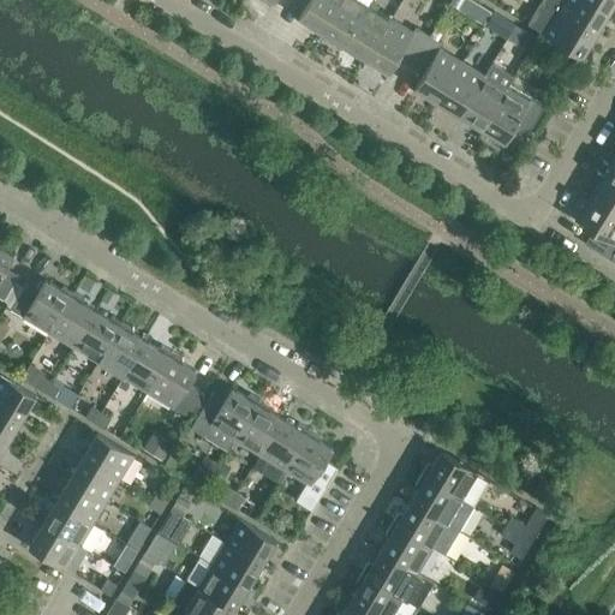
[(303,0),(308,3),(297,21),(321,34),(340,0),(303,0)]
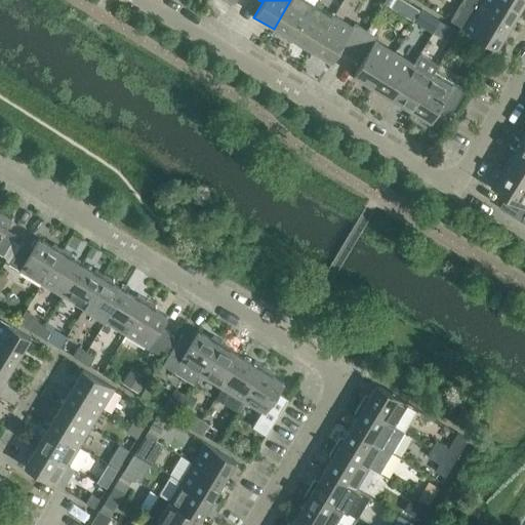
[(307,0),(290,0),(274,29),(292,40),(315,4),(307,0)]
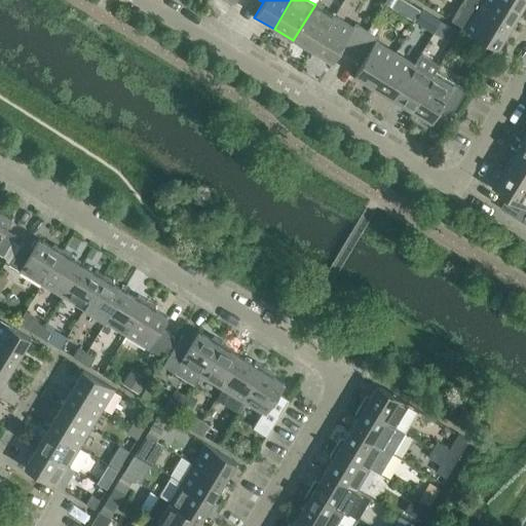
[(420,9),(404,0),(396,0),(391,7),(414,21),(420,9)]
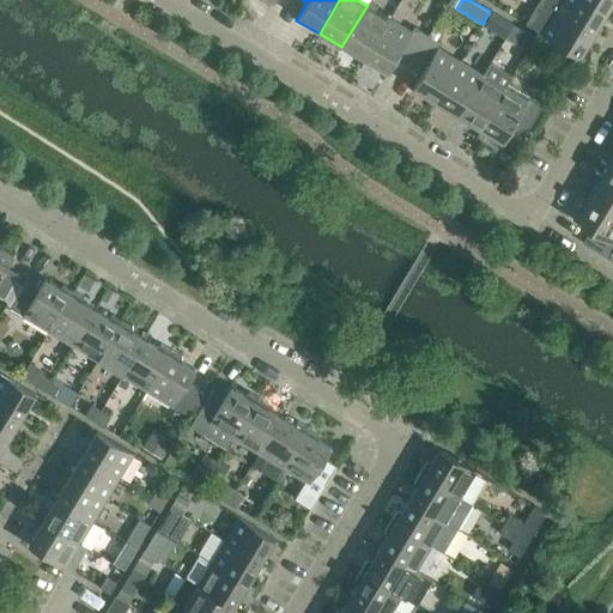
[(607,12),(588,0),(544,0),(542,2),(594,34),(607,12)]
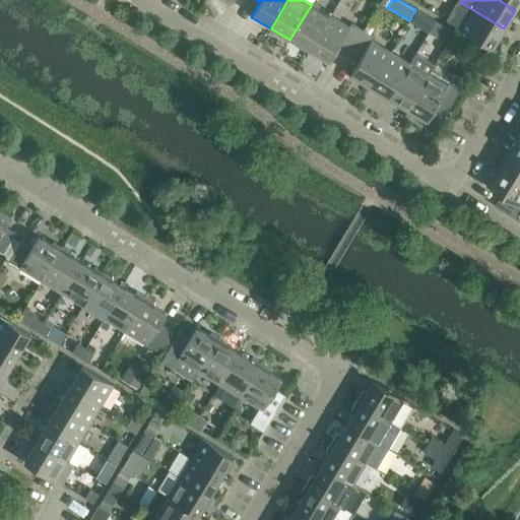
[(519,0),(499,0),(515,10),(519,1),(519,0)]
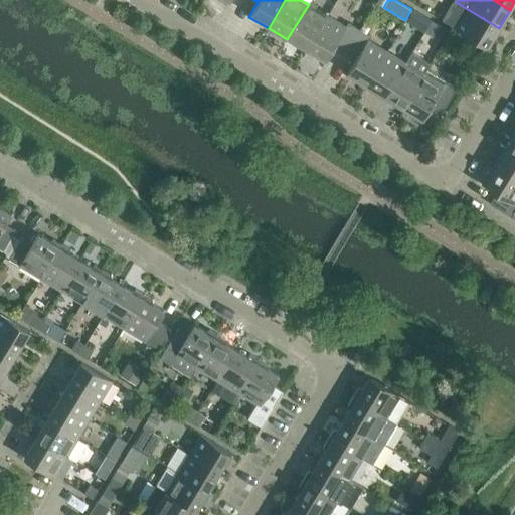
[(499,28),(456,2),(444,21),(487,47),(499,28)]
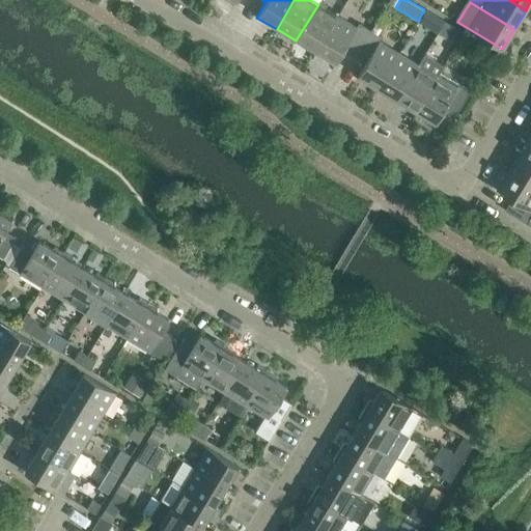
[(315,53),(337,16),(318,4),(296,40),(315,53)]
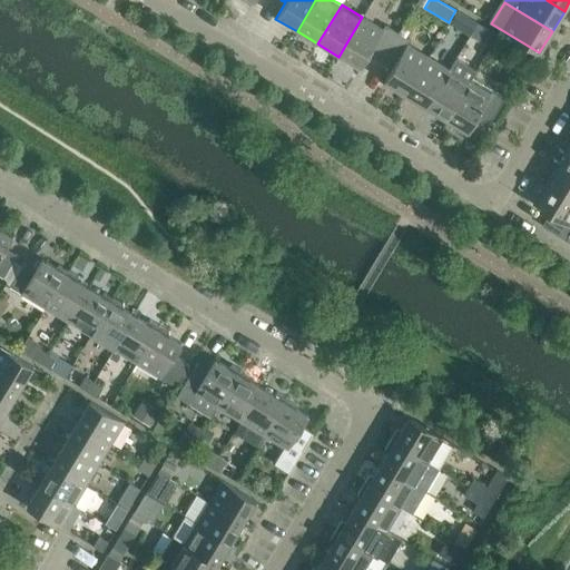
[(457,11),(450,23),(470,36),(472,31),(478,23),(465,16),(458,11),(457,11)]
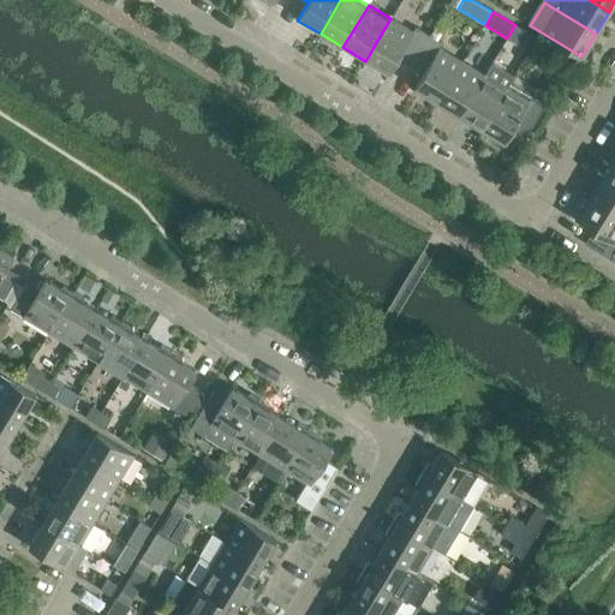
[(416,27),(413,33),(390,18),(365,61),(388,75),(399,58),(411,65),(429,35),(416,27)]
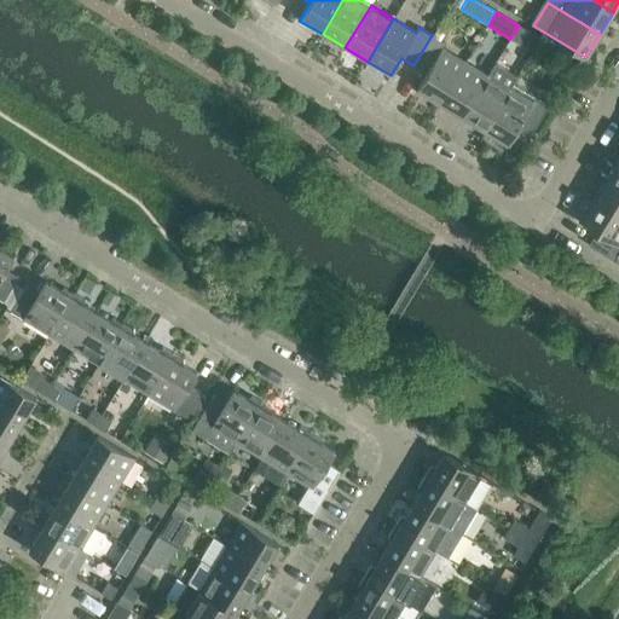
[(530,32),(521,45),(533,52),(541,39),(531,33),(530,32)]
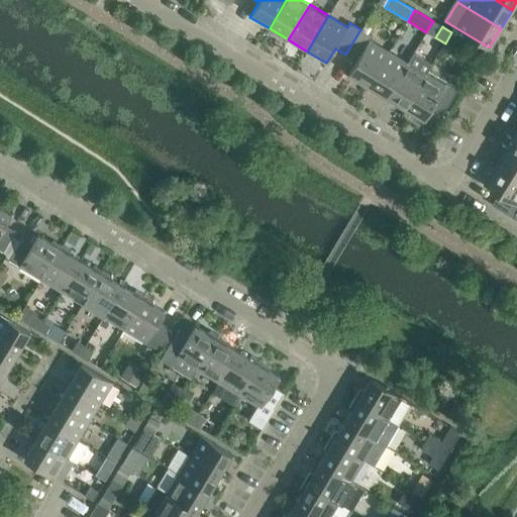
[(370,40),(373,36),(360,29),(345,55),(356,62),(347,76),(367,88),(389,52),(370,40)]
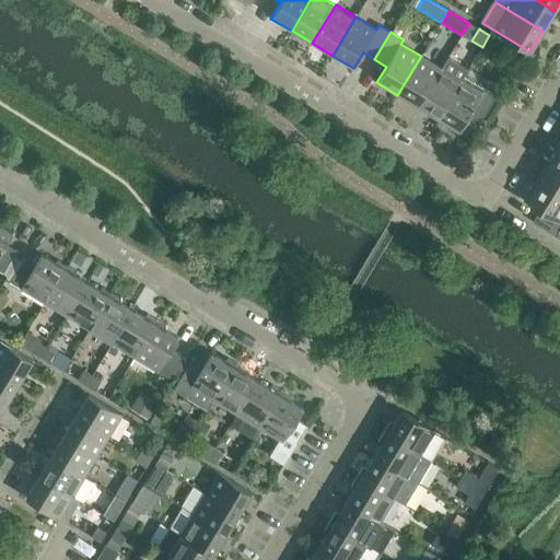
[(512,49),(497,39),(490,48),(506,58),(512,49)]
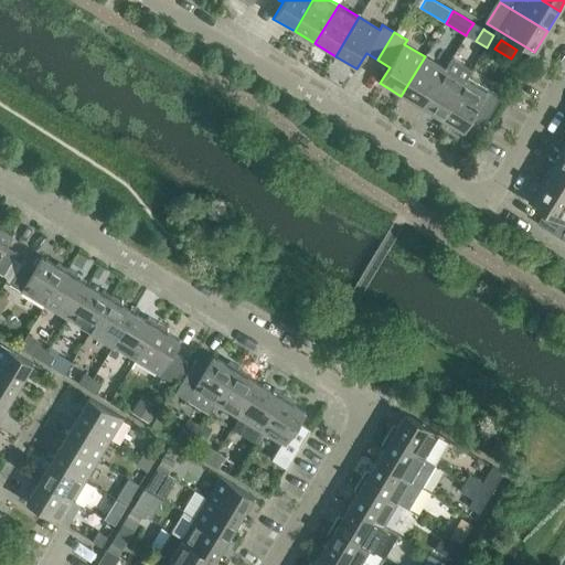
[(422,108),(445,70),(425,56),(401,96),(422,108)]
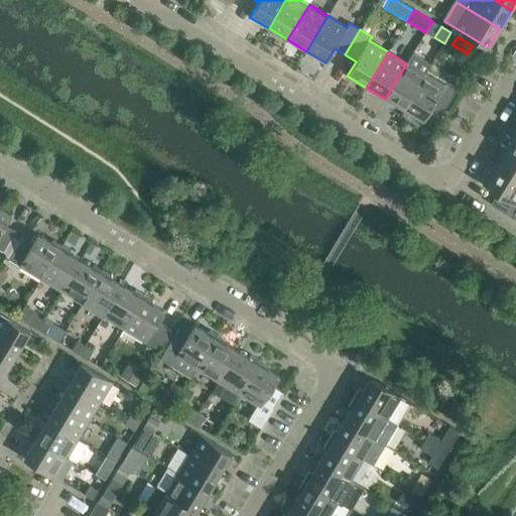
[(403,110),(425,75),(430,65),(412,53),(406,63),(385,99),(403,110)]
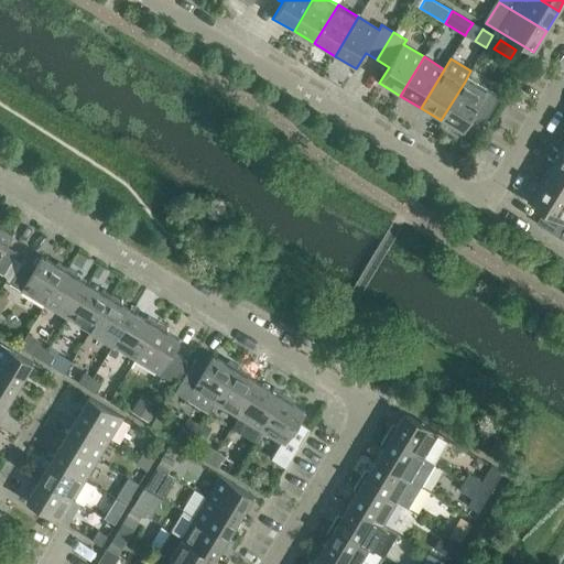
[(500,97),(488,89),(485,94),(465,82),(441,120),(463,133),(472,117),(484,125),(500,97)]
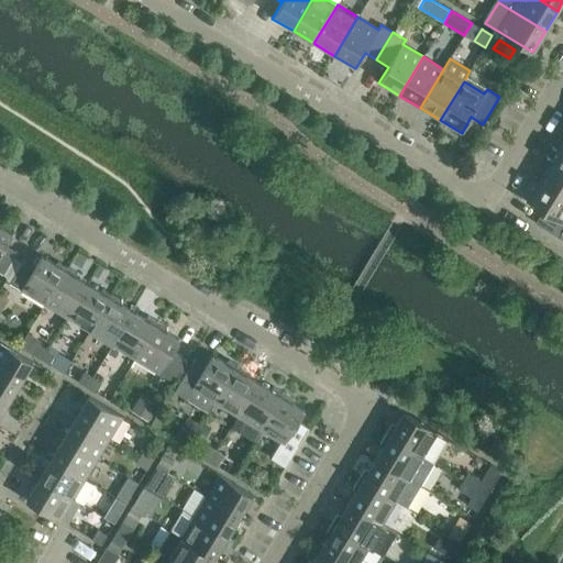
[(562,141),(552,161),(562,166),(562,141)]
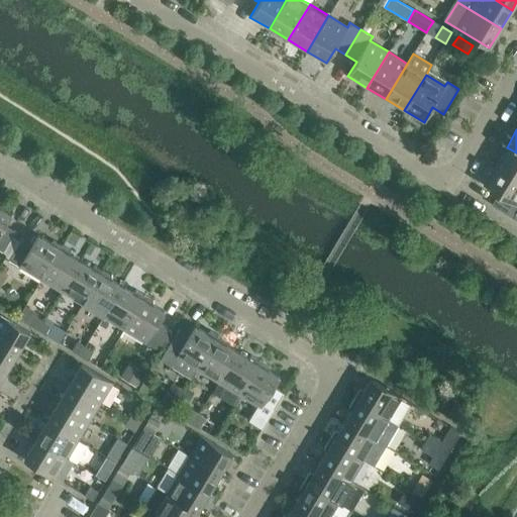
[(496,166),(516,178),(516,152),(507,147),(496,166)]
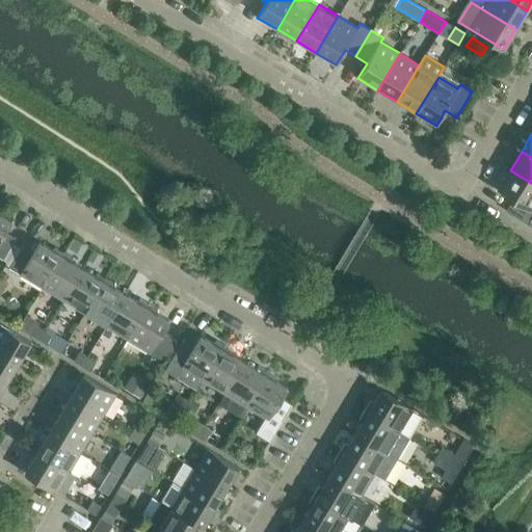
[(498,190),(512,200),(506,211),(531,227),(531,225),(531,183),(510,170),(498,190)]
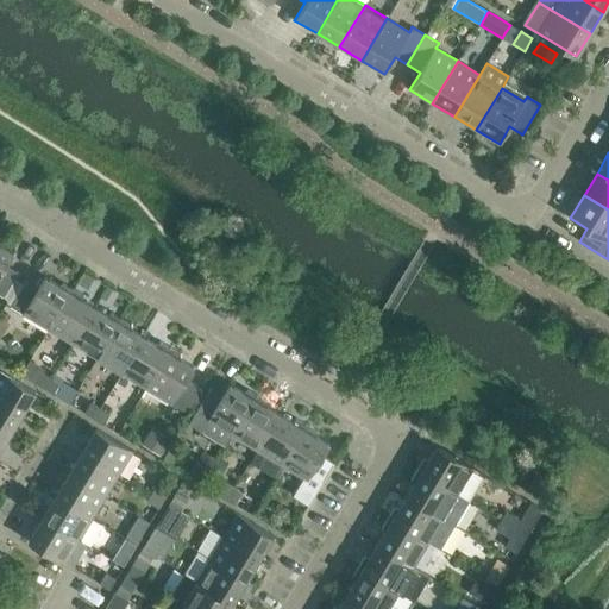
[(0,294),(4,296),(19,272),(7,264),(14,253),(0,245),(1,240),(0,239),(0,294)]
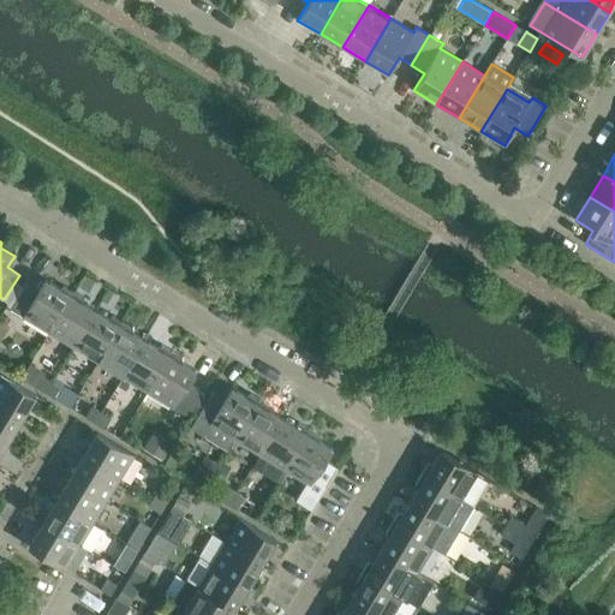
[(64,285),(59,288),(46,280),(39,292),(27,285),(11,309),(49,332),(73,292),(64,285)]
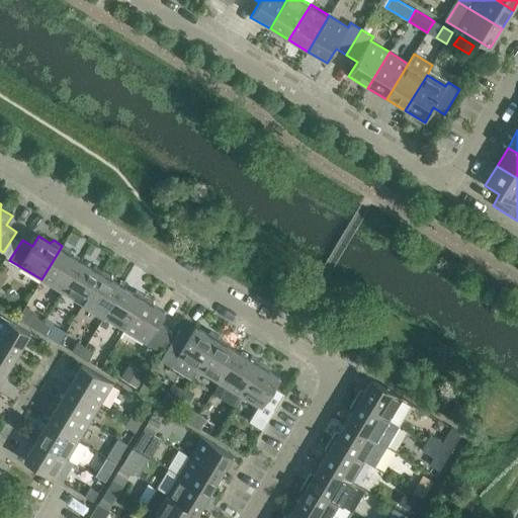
[(71,255),(71,251),(62,246),(41,279),(62,292),(81,261),(71,255)]
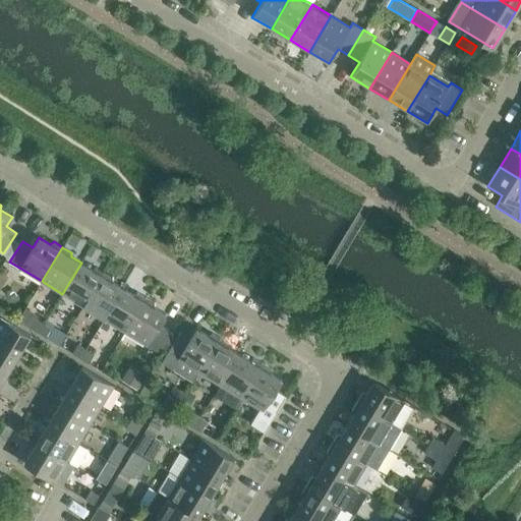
[(96,267),(92,269),(81,263),(62,294),(83,306),(104,272),(96,267)]
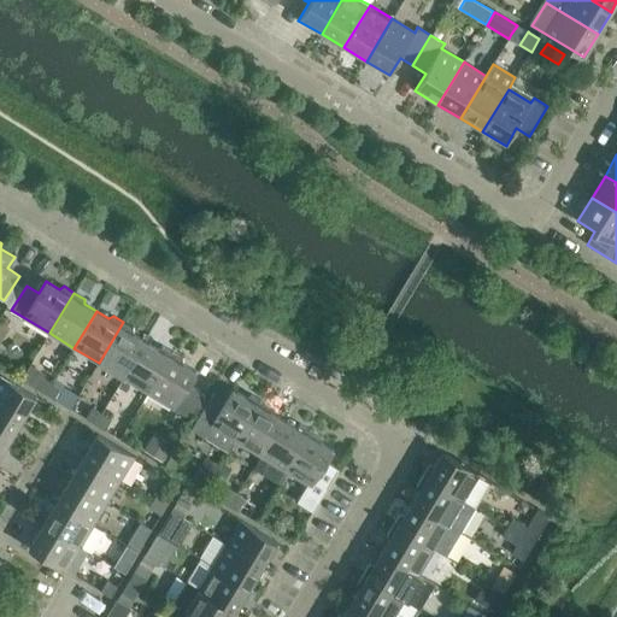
[(134,334),(134,329),(123,322),(99,363),(123,378),(146,341),(134,334)]
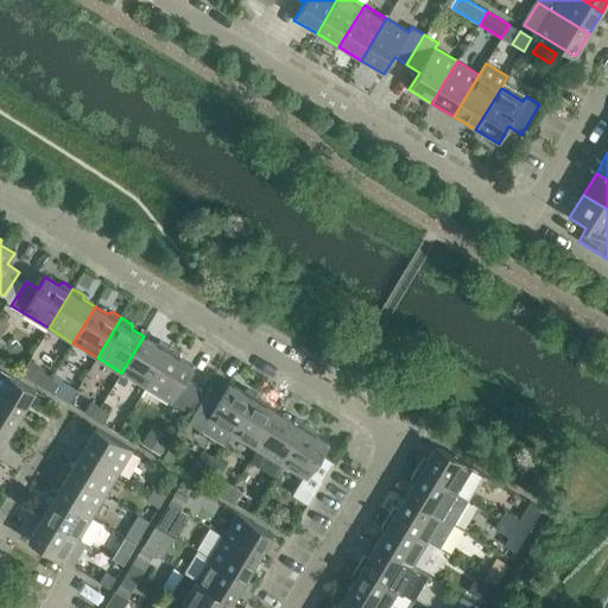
[(160,341),(156,343),(144,336),(121,373),(146,387),(170,347),(160,341)]
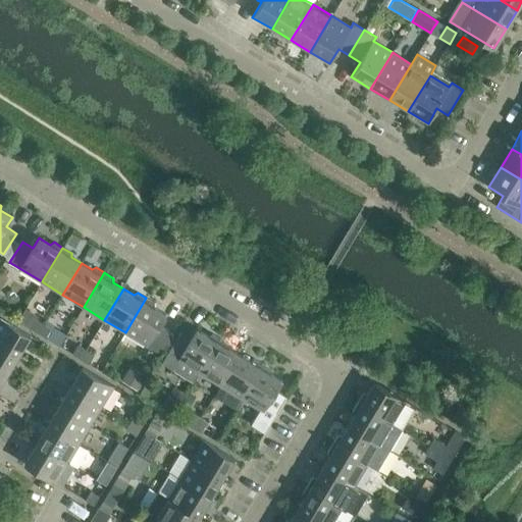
[(166,314),(155,308),(155,303),(146,298),(125,332),(158,352),(162,344),(166,347),(174,333),(160,324),(166,314)]
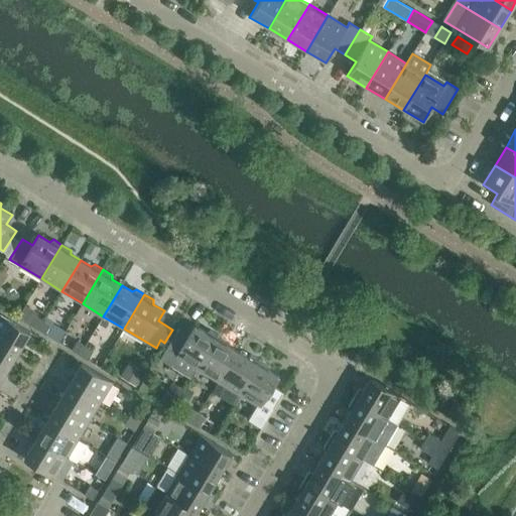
[(30,332),(0,313),(0,340),(18,352),(30,332)]
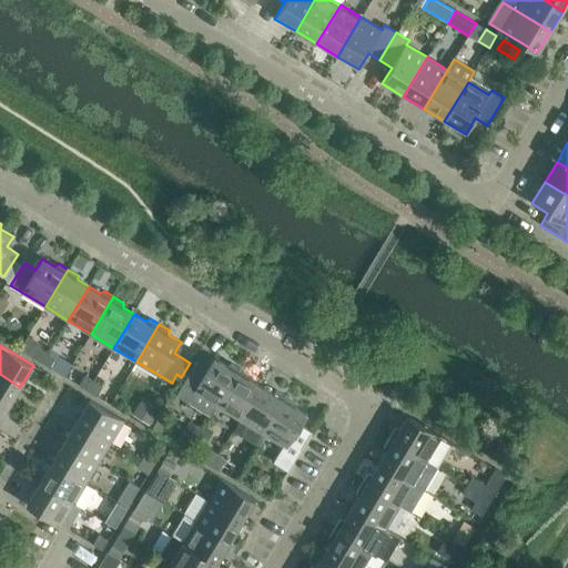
[(39,347),(33,357),(42,363),(48,353),(39,347)]
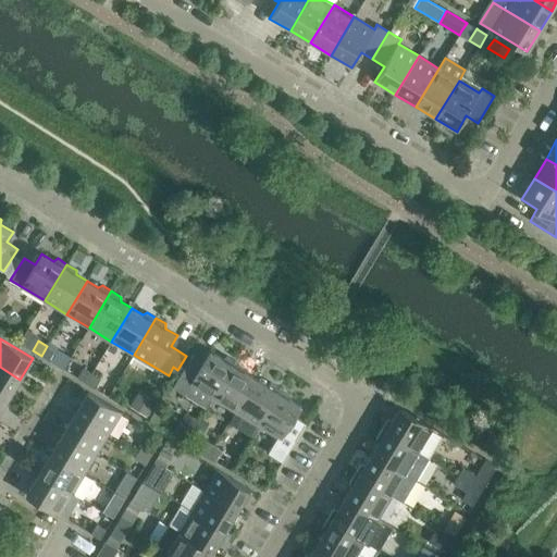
[(50,361),(56,351),(47,346),(41,356),(50,361)]
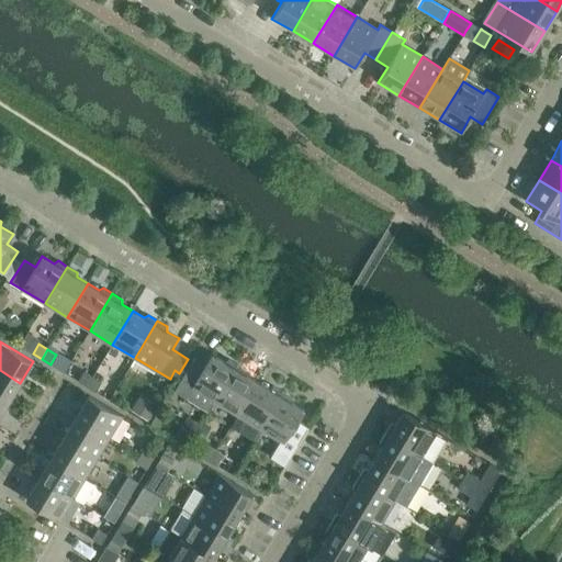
[(228,359),(224,361),(212,353),(205,364),(194,358),(192,361),(188,359),(179,373),(183,375),(175,391),(209,412),(215,402),(237,364),(228,359)]
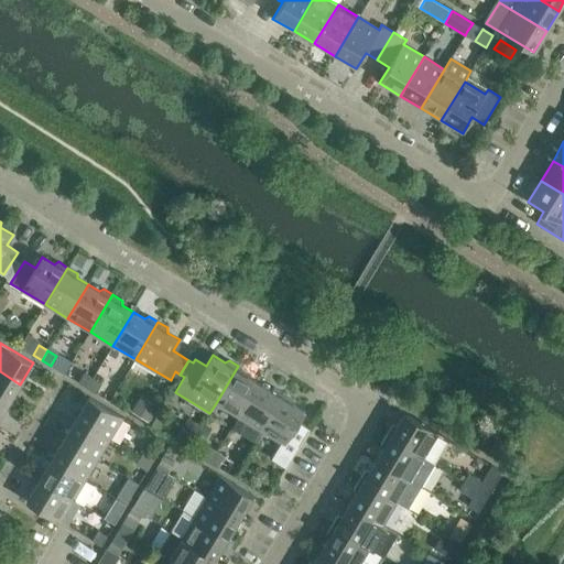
[(248,377),(248,371),(238,366),(216,403),(238,416),(259,383),(248,377)]
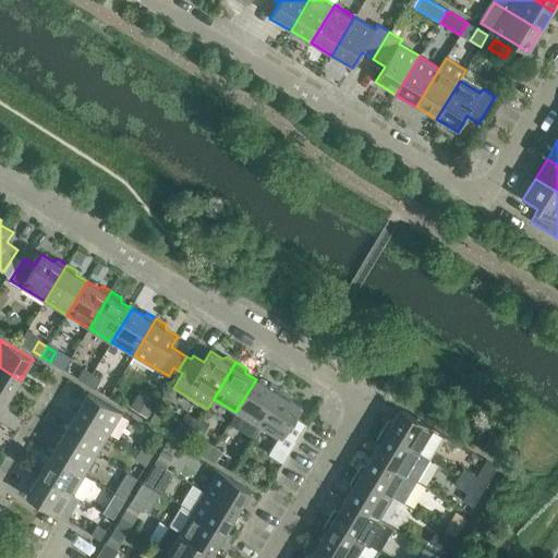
[(20,380),(0,367),(0,395),(8,400),(20,380)]
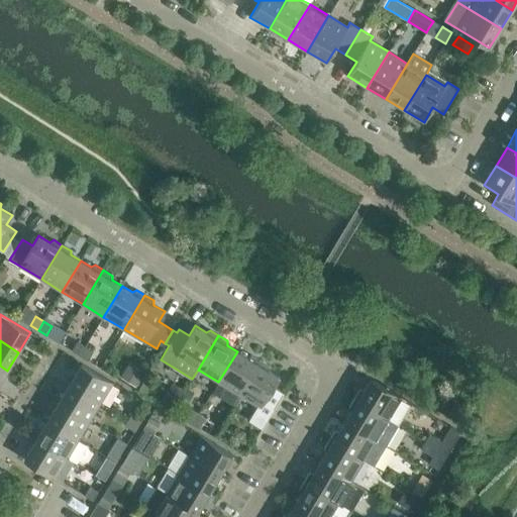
[(77,341),(72,350),(80,355),(85,346),(77,341)]
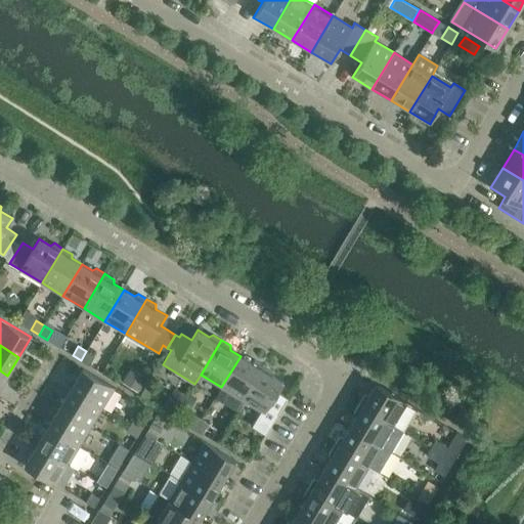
[(89,365),(94,356),(86,351),(81,360),(89,365)]
